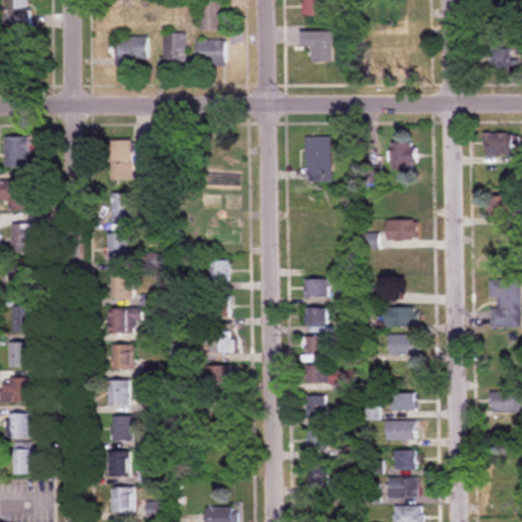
[(32,0),(6,0),(6,31),(32,31),(32,0)]
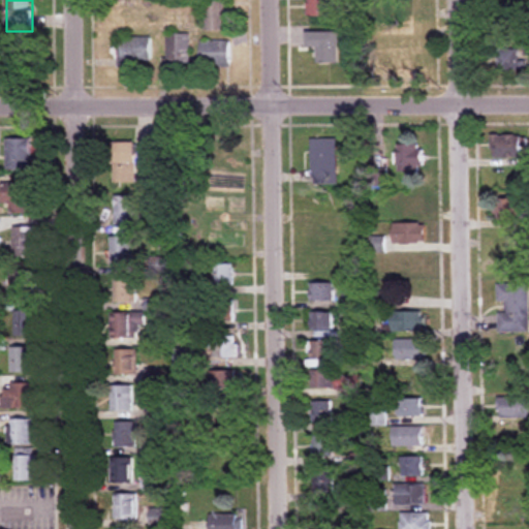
[(333,18),(333,0),(307,0),(307,18),(333,18)]
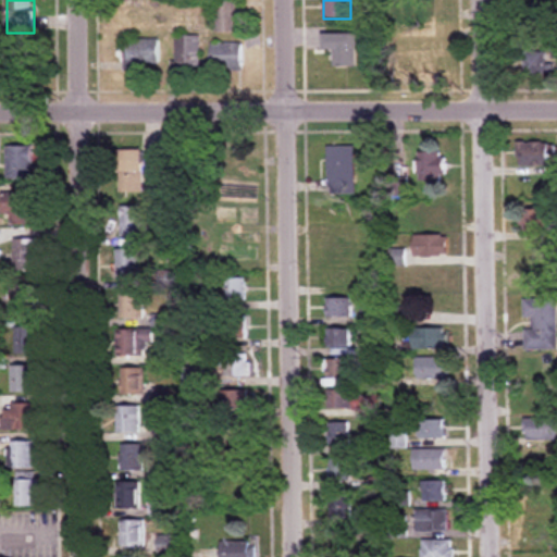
[(239,2),(214,2),(214,34),(239,34),(239,2)]
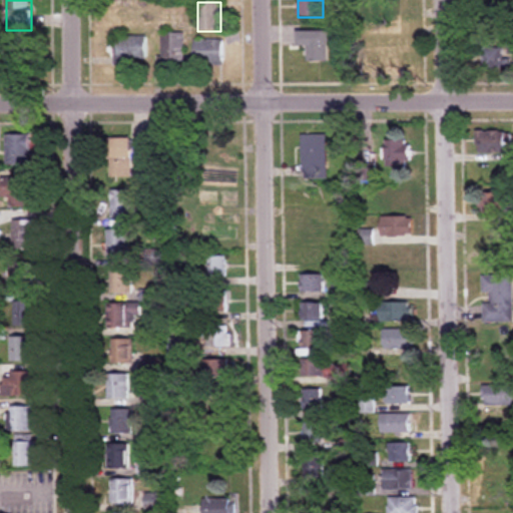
[(328,61),(328,32),(298,32),(298,47),(309,47),(309,61),(328,61)]
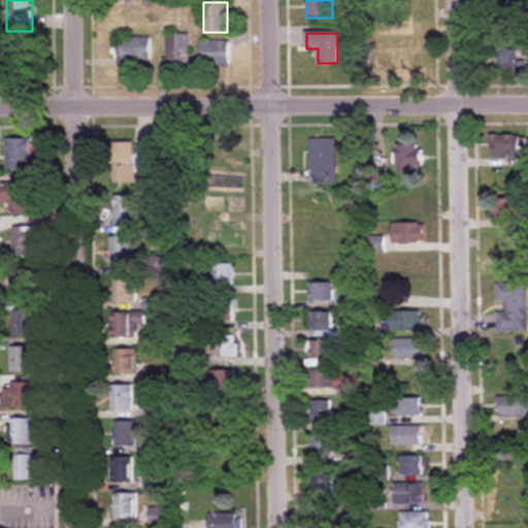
[(167,64),(190,64),(190,34),(167,34),(167,64)]
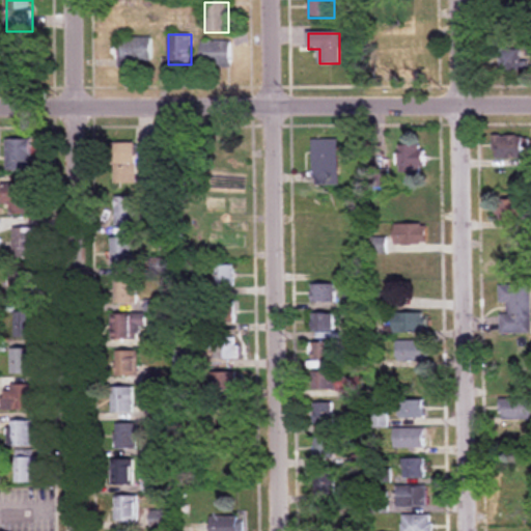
[(120,37),(120,62),(151,62),(151,37),(120,37)]
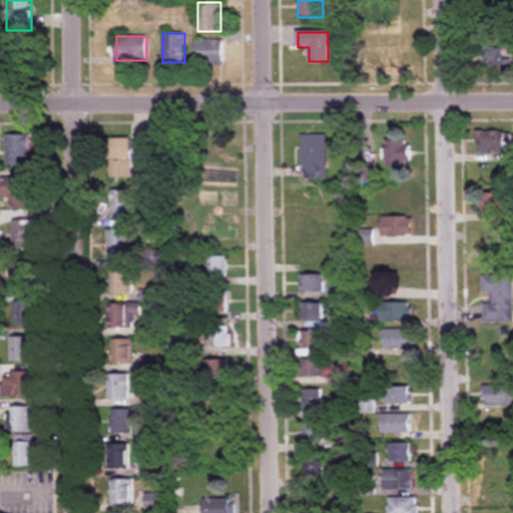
[(222,40),(194,40),(194,66),(222,66),(222,40)]
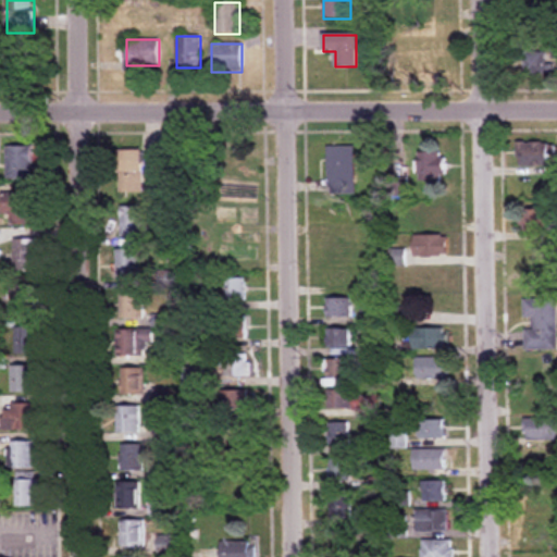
[(525,52),(525,75),(549,75),(549,52),(525,52)]
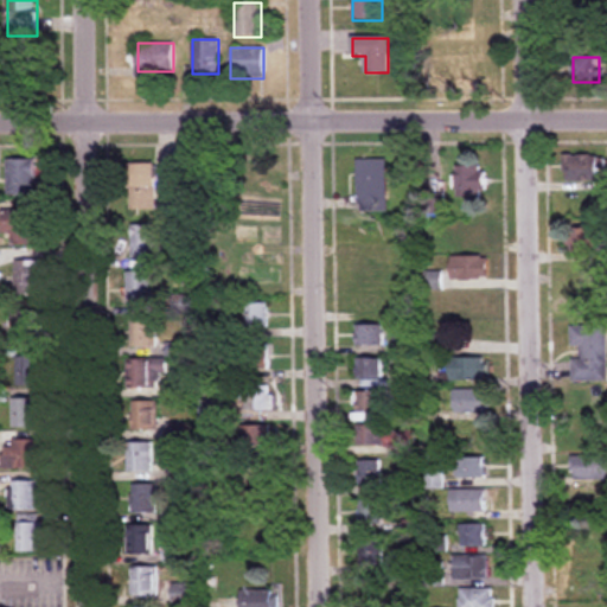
[(599,181),(599,155),(566,155),(566,181),(599,181)]
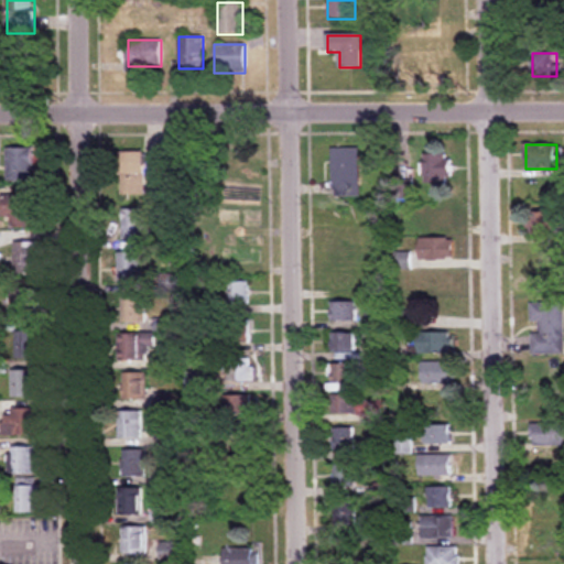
[(6,147),(6,182),(33,182),(33,147),(6,147)]
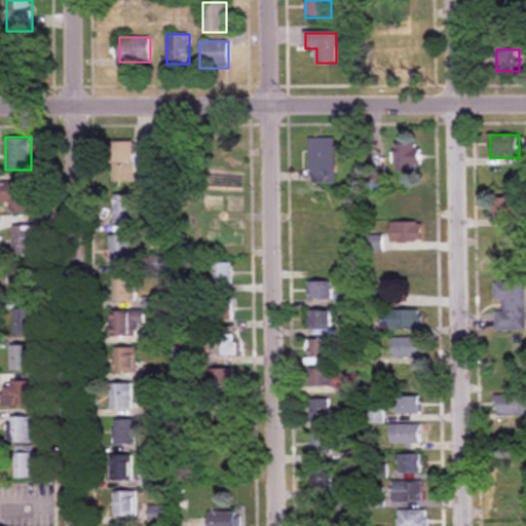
[(310,185),(335,185),(335,138),(310,138),(310,185)]
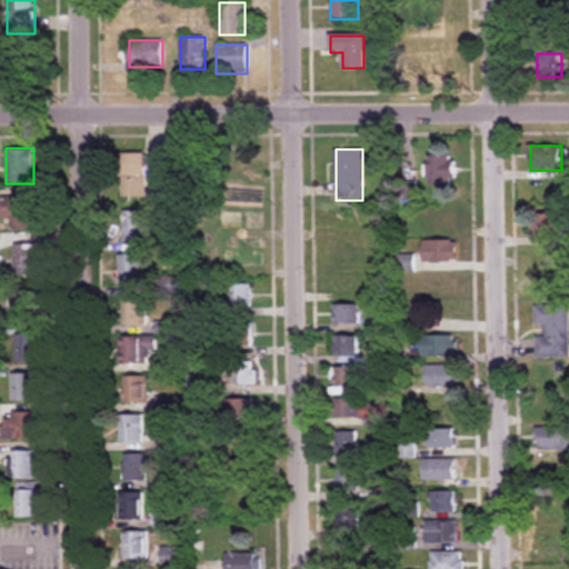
[(120,152),(120,197),(147,197),(147,152),(120,152)]
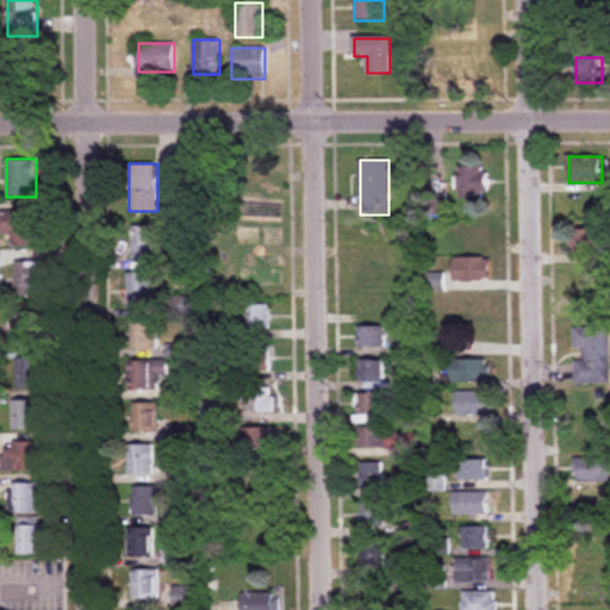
[(487,165),(459,165),(459,198),(487,198),(487,165)]
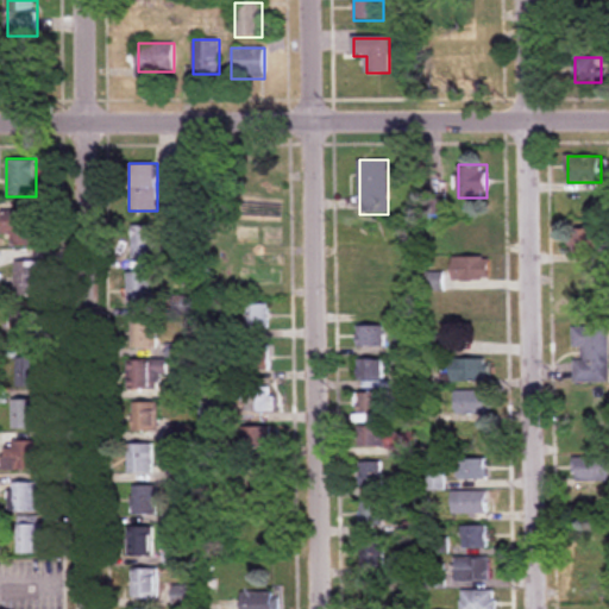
[(161,171),(159,192),(174,192),(174,171),(161,171)]
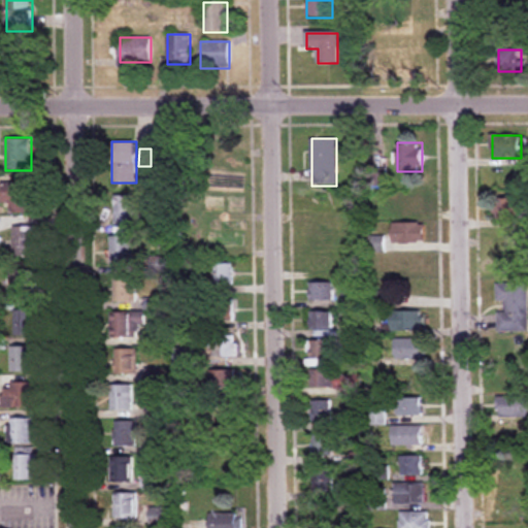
[(210,187),(227,187),(227,168),(210,168),(210,187)]
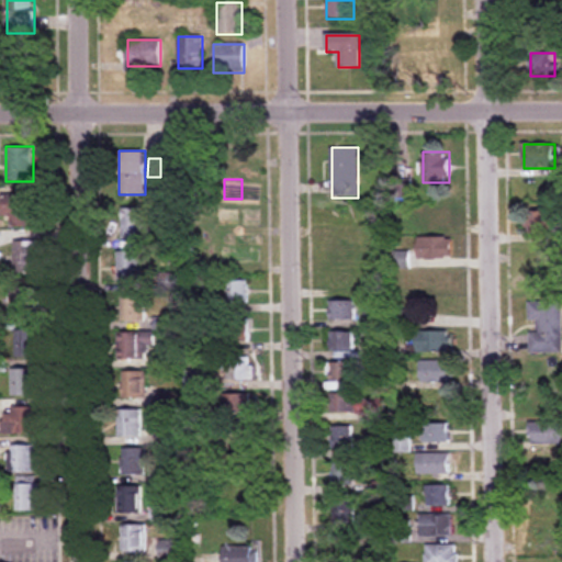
[(10,216),(10,226),(34,226),(34,193),(2,193),(2,216),(10,216)]
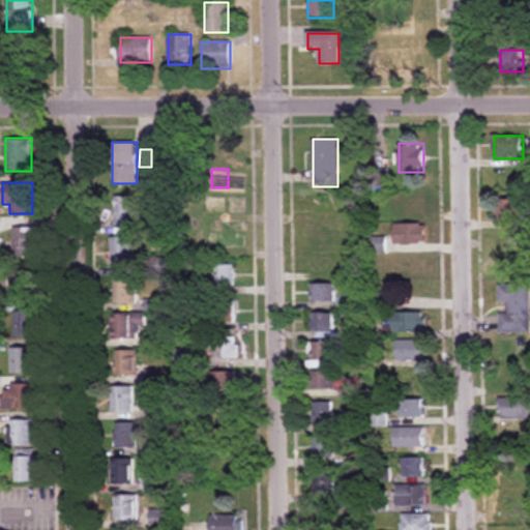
[(115,228),(137,228),(137,197),(115,197),(115,228)]
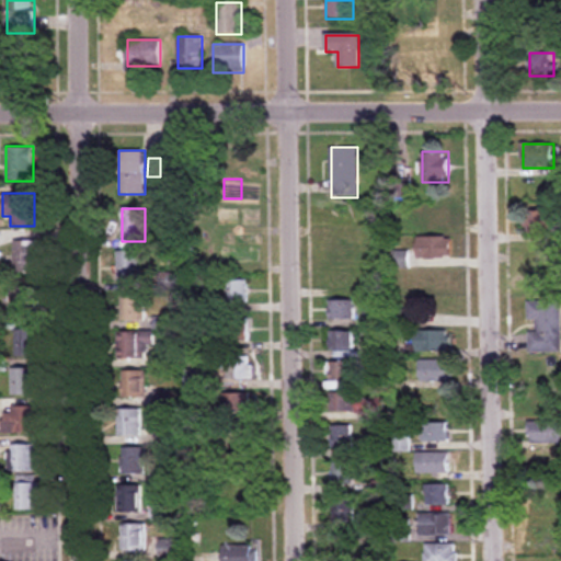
[(526,210),(524,230),(551,233),(553,214),(526,210)]
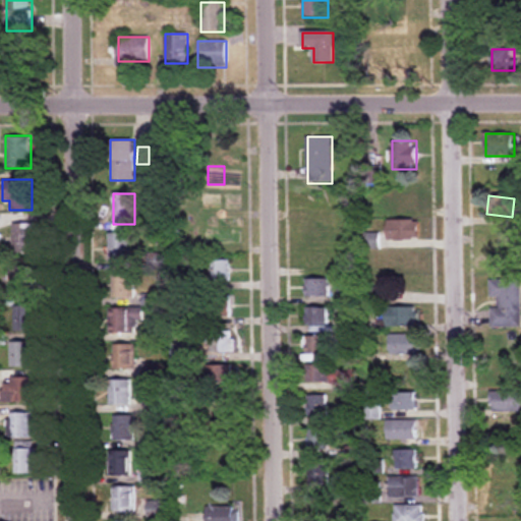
[(389,239),(419,239),(419,220),(389,220),(389,239)]
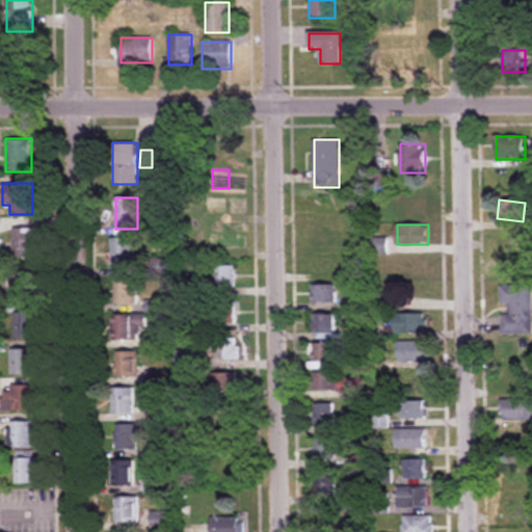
[(12,229),(12,258),(40,258),(40,229),(12,229)]
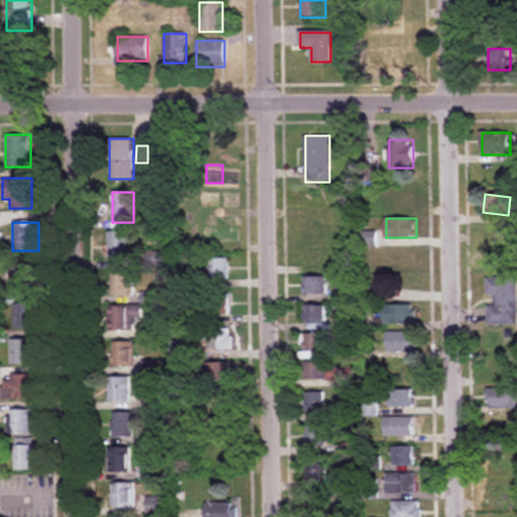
[(226,223),(208,223),(208,243),(226,243),(226,223)]
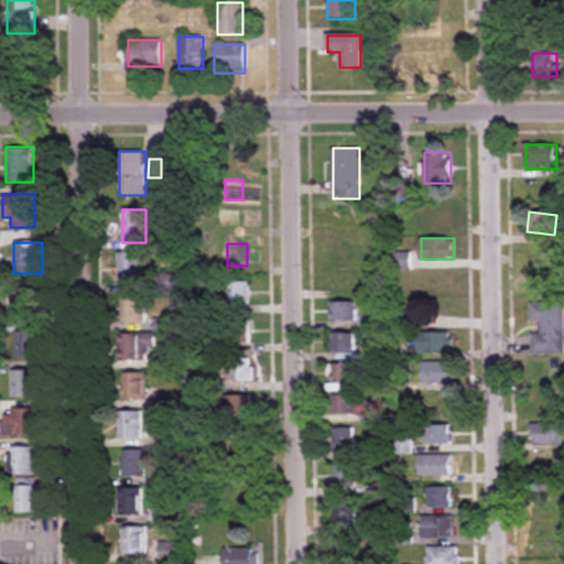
[(118,285),(142,285),(142,252),(118,252),(118,285)]
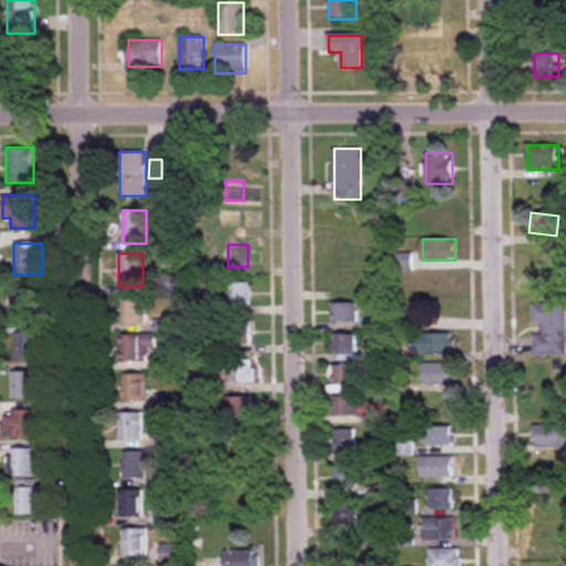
[(395,271),(412,271),(412,253),(395,253),(395,271)]
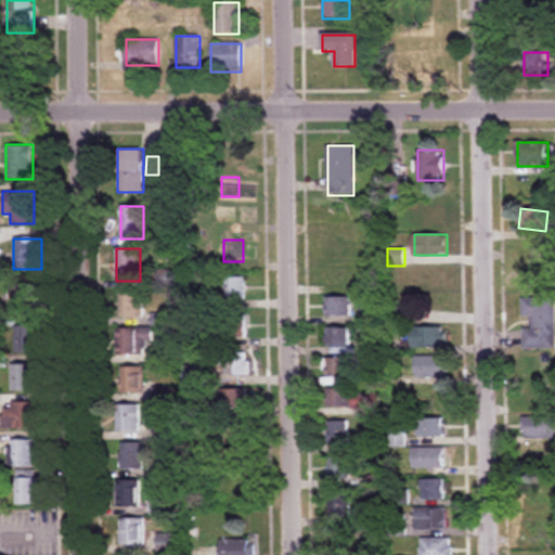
[(223,299),(244,299),(244,278),(223,278),(223,299)]
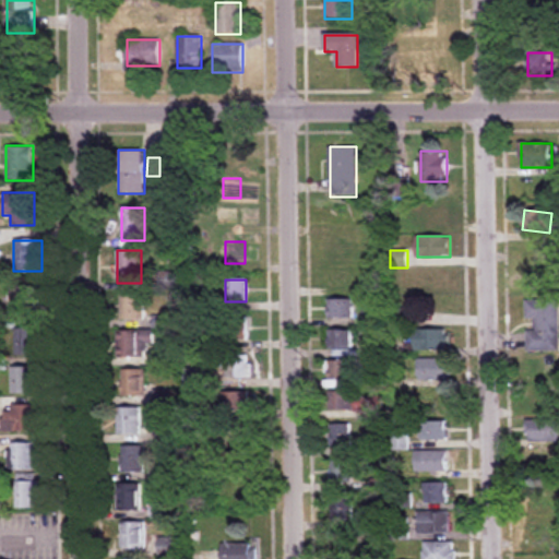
[(36,319),(36,285),(10,285),(10,319),(36,319)]
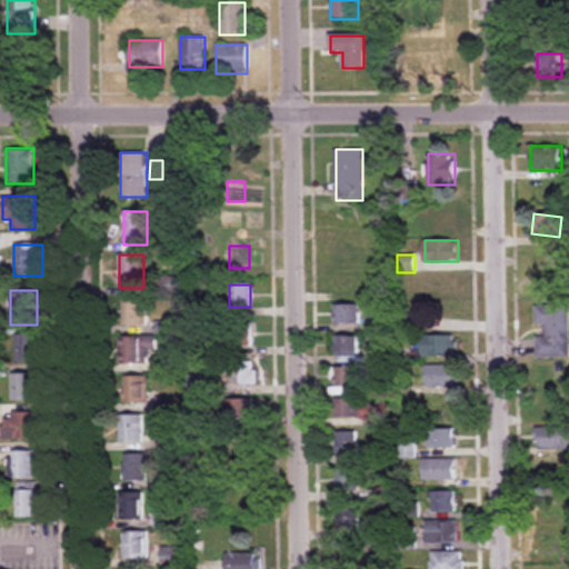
[(122,327),(147,327),(147,298),(122,298),(122,327)]
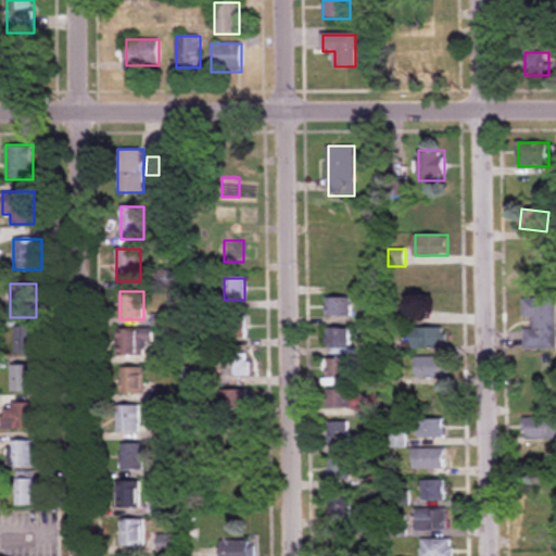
[(351,298),(326,298),(326,318),(351,318),(351,298)]
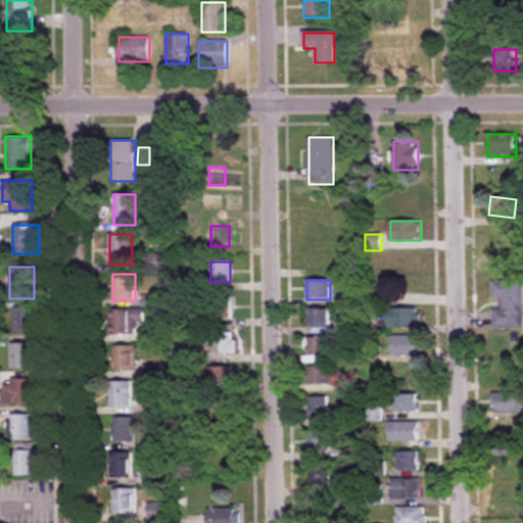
[(522,280),(491,281),(491,299),(502,299),(502,310),(492,310),(492,328),(522,328),(522,280)]
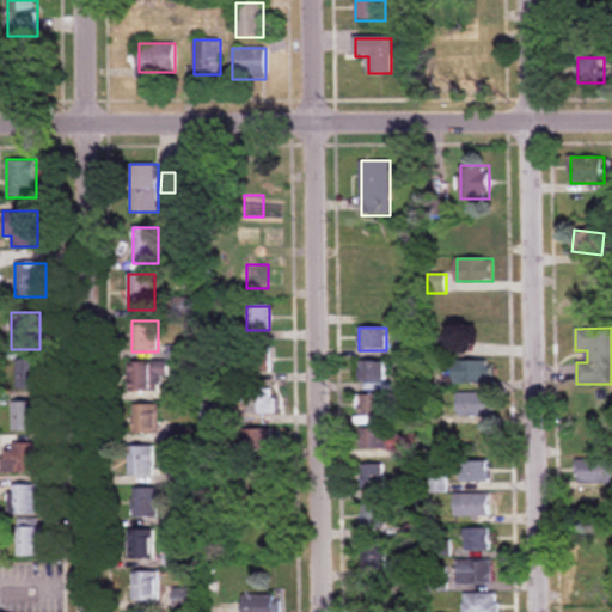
[(270,372),(270,348),(246,348),(246,372),(270,372)]
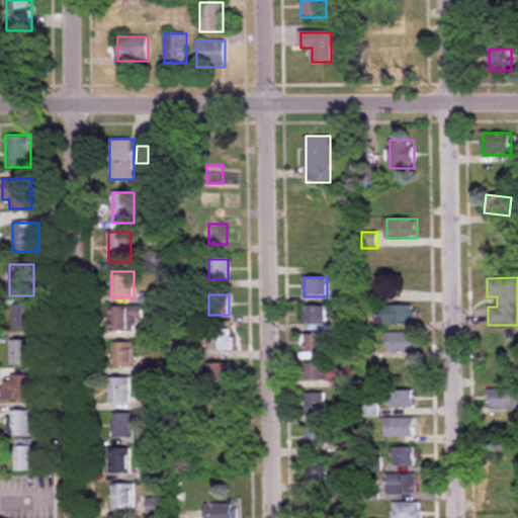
[(34,329),(34,303),(11,303),(11,329),(34,329)]
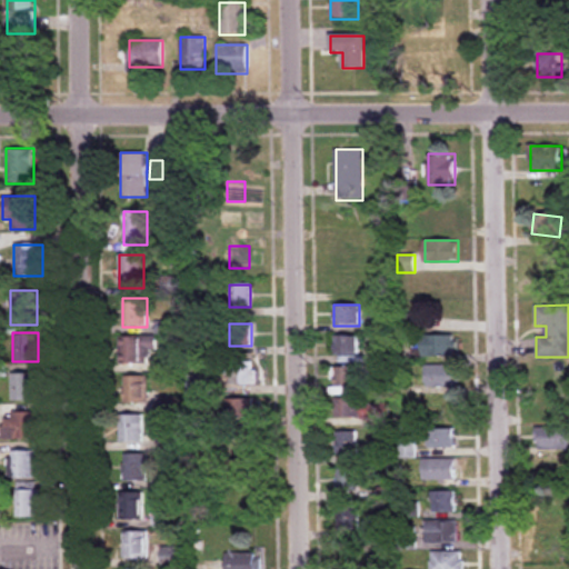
[(422,356),(456,356),(456,335),(422,335),(422,356)]
